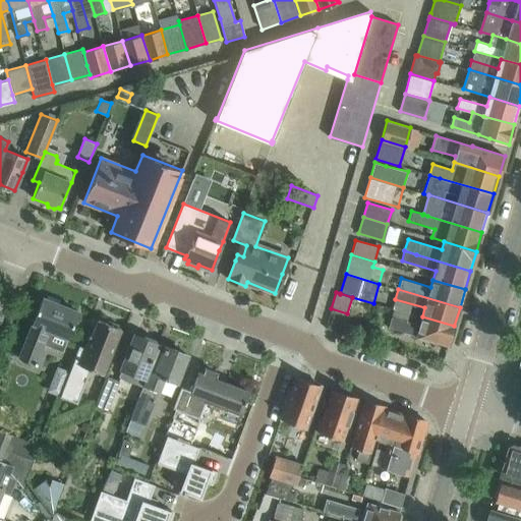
[(63,351),(78,312),(58,303),(59,300),(48,296),(46,299),(42,297),(32,324),(33,324),(29,334),(26,334),(22,343),(24,345),(19,357),(37,364),(38,361),(36,360),(43,342),(61,349),(61,351),(63,351)]
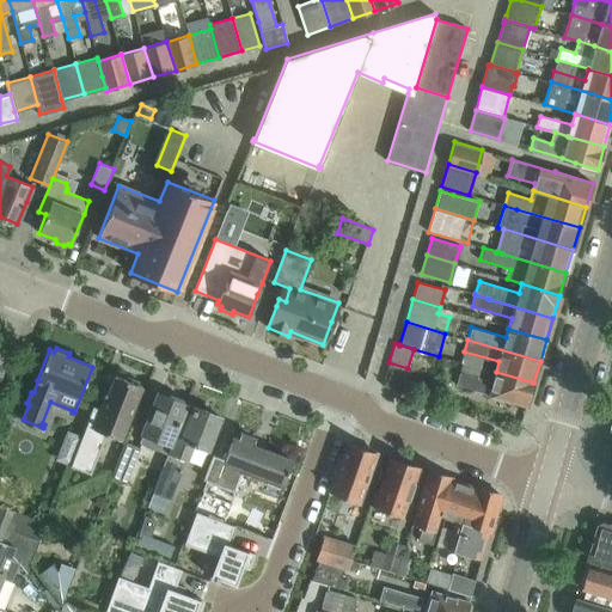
[(391,368),(386,384),(404,389),(408,374),(391,368)]
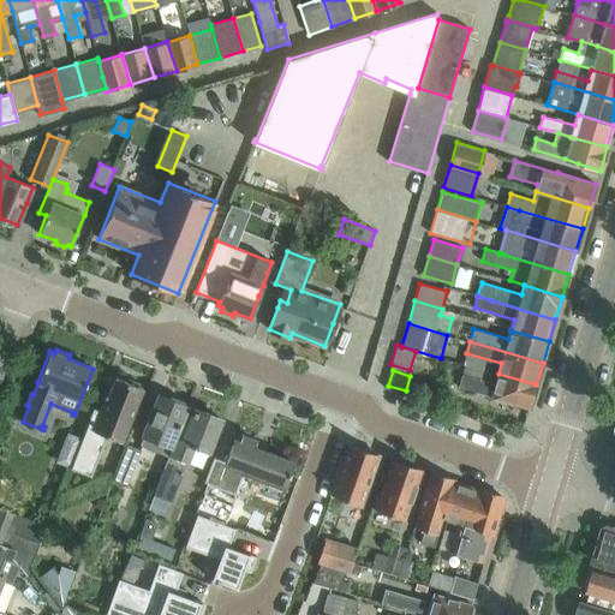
[(529,408),(536,384),(499,374),(495,384),(461,374),(458,386),(490,395),(506,401),(529,408)]
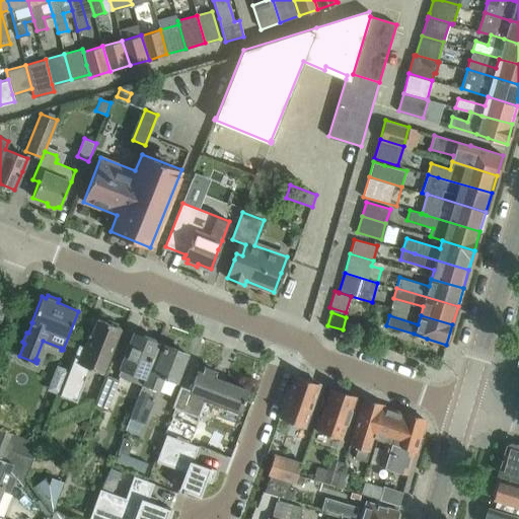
[(102,373),(121,327),(117,326),(118,323),(108,319),(107,322),(97,318),(91,336),(89,335),(84,348),(79,345),(74,357),(75,357),(60,394),(76,401),(89,368),(102,373)]
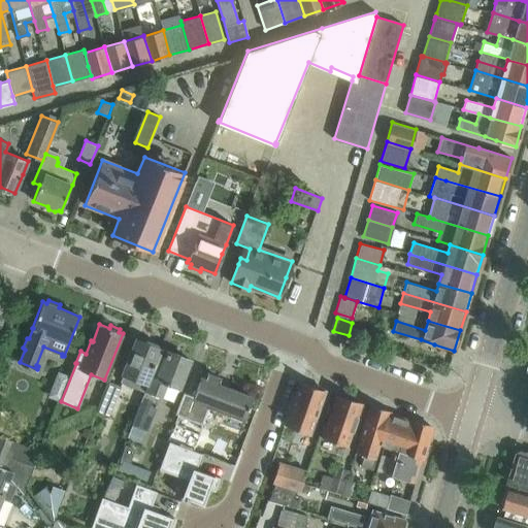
[(147,383),(157,358),(161,349),(158,348),(159,345),(146,340),(146,342),(136,338),(127,357),(122,371),(124,372),(121,381),(133,385),(136,377),(147,383)]
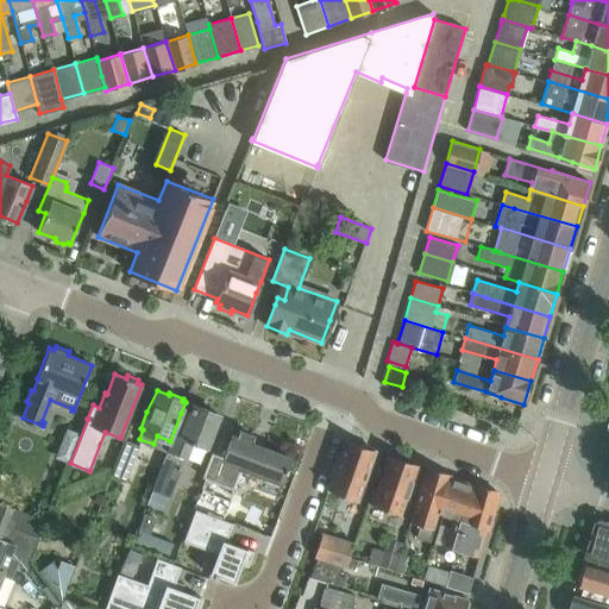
[(170,497),(192,443),(206,449),(219,415),(193,405),(189,415),(183,413),(171,441),(152,490),(170,497)]
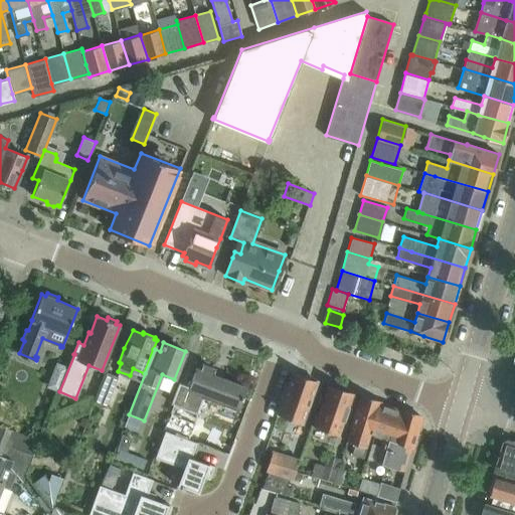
[(179,382),(171,402),(198,412),(201,405),(205,393),(219,399),(227,402),(226,403),(239,408),(243,398),(241,397),(245,387),(212,374),(213,368),(203,364),(201,370),(196,368),(193,376),(189,386),(179,382)]
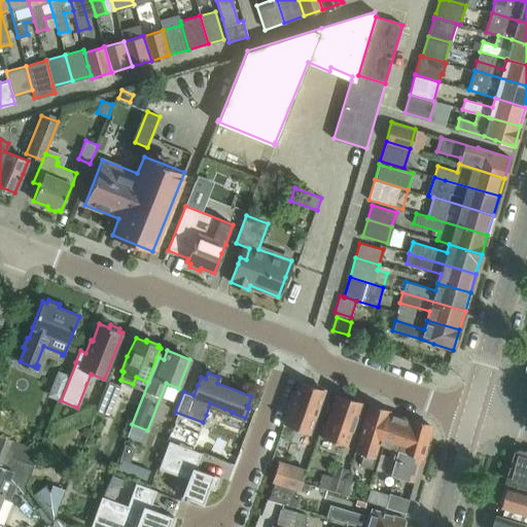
[(318,409),(324,389),(321,388),(319,385),(312,383),(309,384),(300,381),(284,424),(310,433),(318,409)]
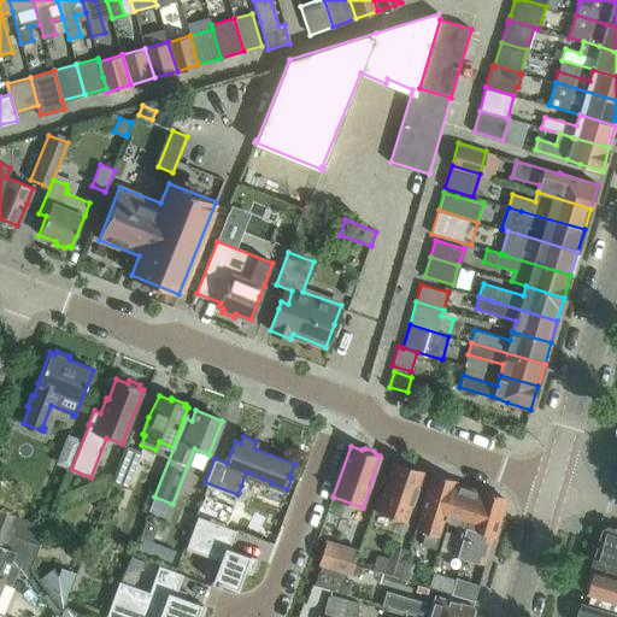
[(128,489),(144,453),(129,448),(115,485),(128,489)]
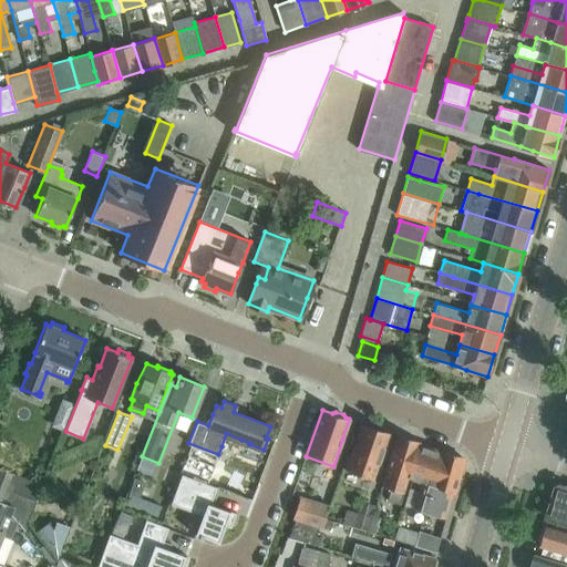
[(373,478),(389,433),(385,432),(383,429),(375,425),(372,426),(361,423),(346,470),(373,478)]
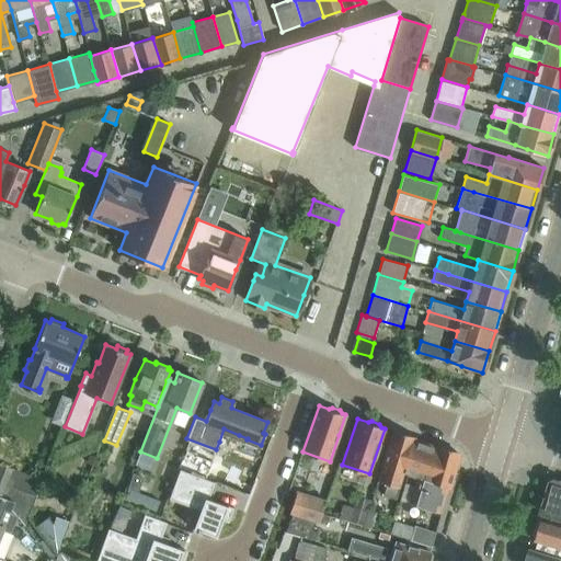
[(403,472),(413,439),(414,436),(392,428),(377,481),(386,484),(384,493),(397,496),(403,472)]
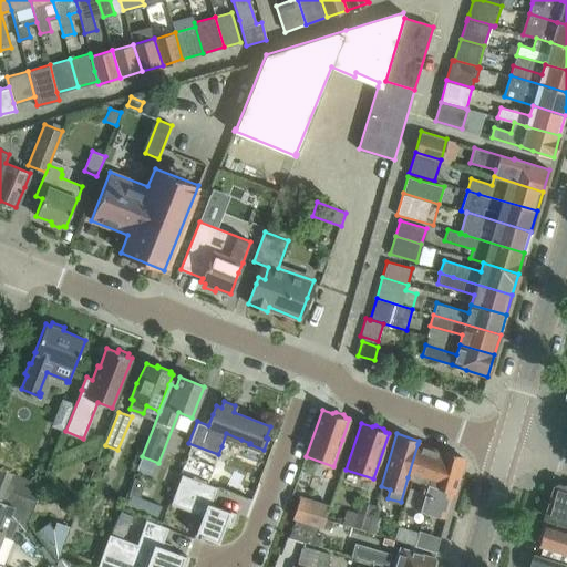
[(424,512),(442,452),(418,444),(408,477),(421,482),(413,508),(424,512)]
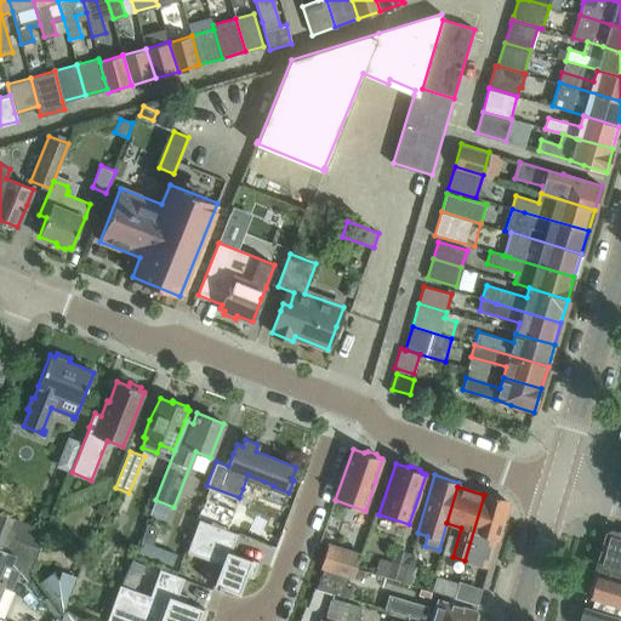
[(489,568),(507,503),(505,499),(485,493),(484,495),(465,560),(489,568)]
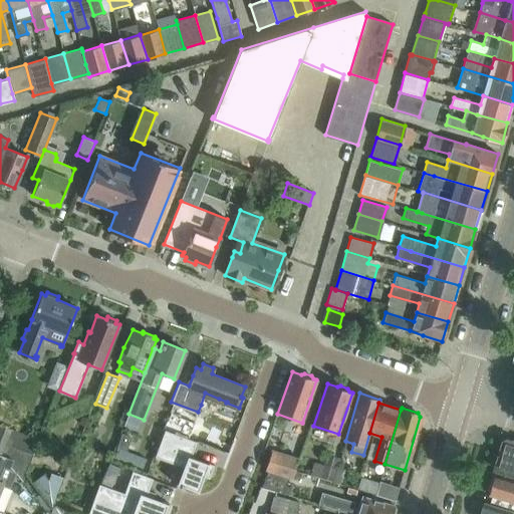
[(39,440),(11,429),(0,424),(0,441),(33,455),(39,440)]
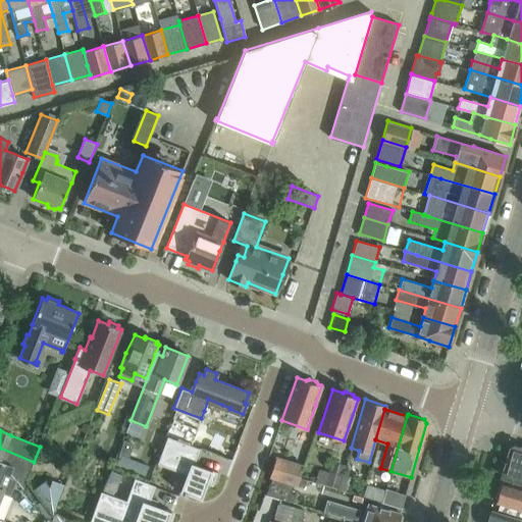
[(167,435),(157,463),(186,473),(179,489),(184,491),(183,492),(187,494),(187,492),(201,498),(206,482),(212,484),(217,471),(194,463),(199,448),(167,435)]
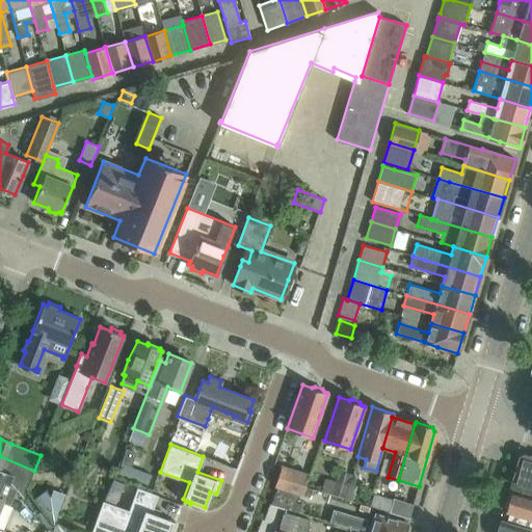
[(531,456),(527,455),(523,457),(514,485),(517,486),(515,493),(531,497),(531,456)]
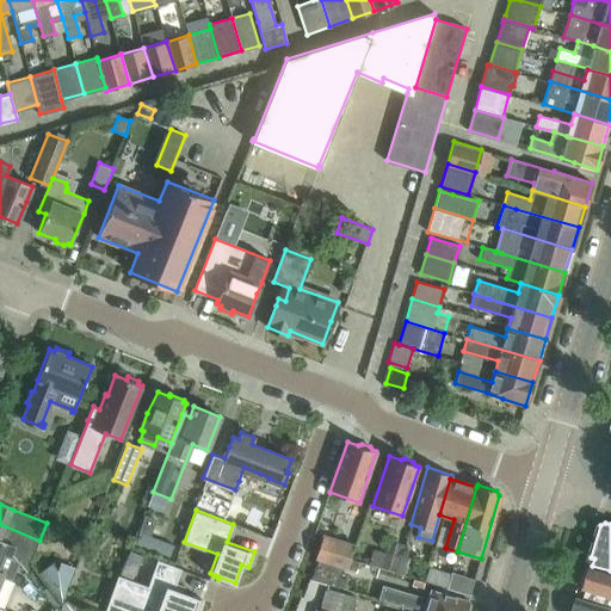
[(28,571),(39,541),(0,524),(0,539),(16,545),(12,554),(18,561),(28,571)]
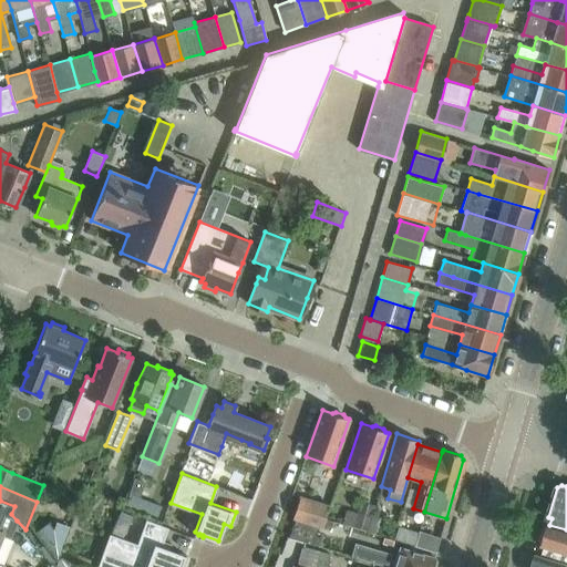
[(322,527),(329,506),(299,496),(292,517),(295,518),(318,526),(322,527)]
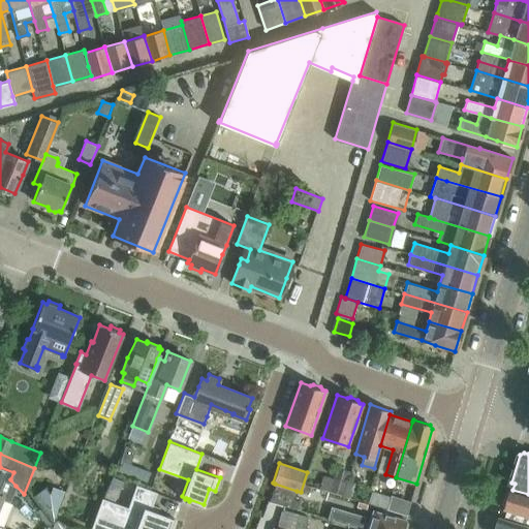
[(139,466),(134,478),(148,484),(152,470),(139,466)]
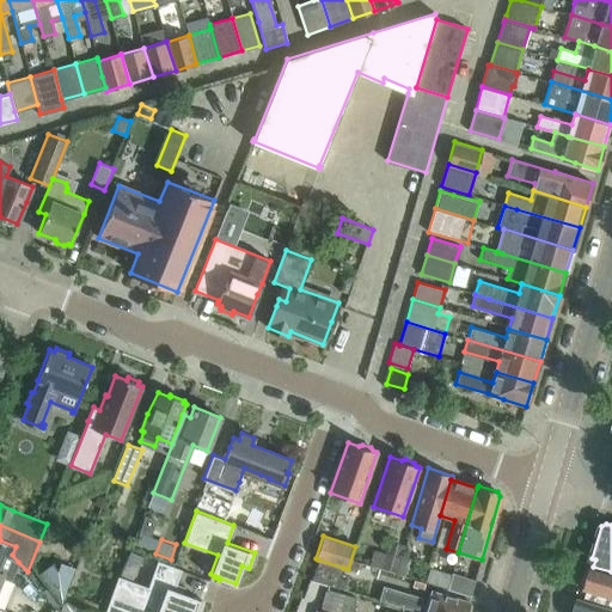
[(11,581),(18,562),(12,555),(16,546),(0,540),(0,585),(2,577),(11,581)]
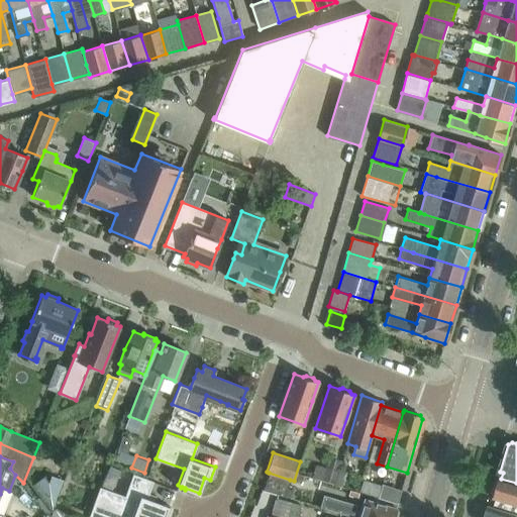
[(326,467),(321,481),(334,485),(338,471),(341,462),(328,458),(326,467)]
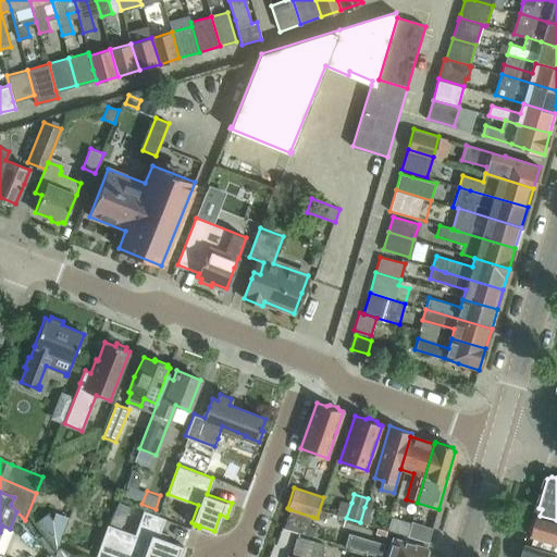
[(364,507),(360,522),(370,525),(374,510),(364,507)]
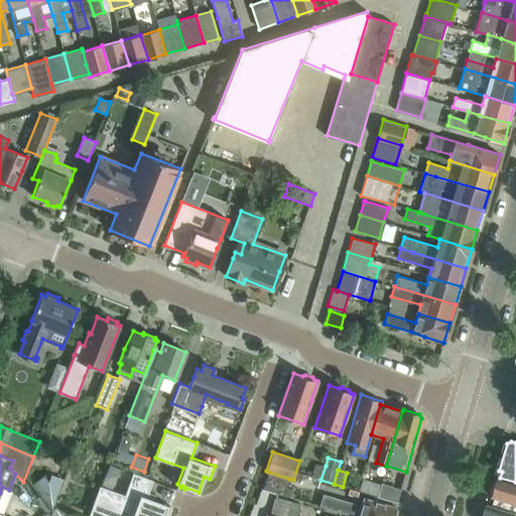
[(284,495),(288,481),(289,479),(268,472),(267,475),(262,489),(284,495)]
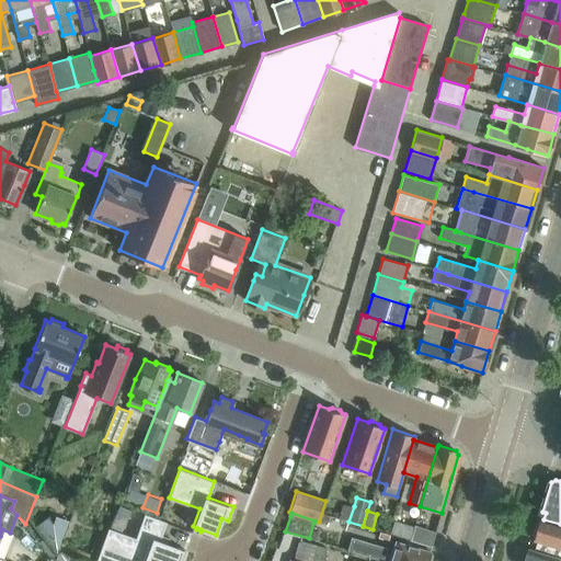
[(322,513),(319,522),(327,524),(327,522),(330,523),(332,516),(322,513)]
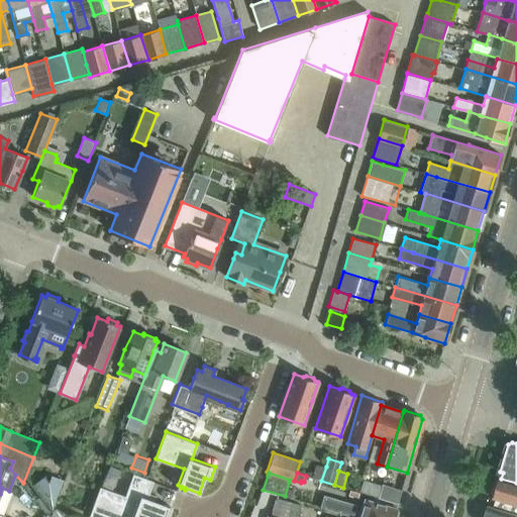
[(100,487),(94,502),(135,516),(165,516),(169,506),(154,501),(157,496),(148,493),(153,481),(133,474),(125,496),(100,487)]
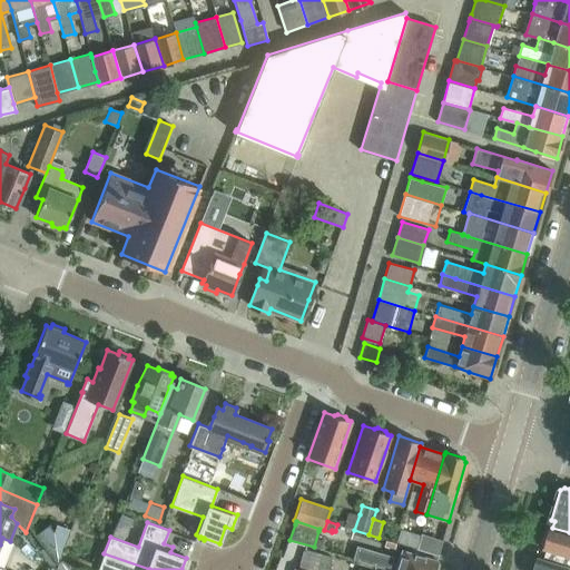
[(569,532),(552,528),(551,531),(548,531),(543,544),(547,546),(546,549),(569,556),(569,532)]
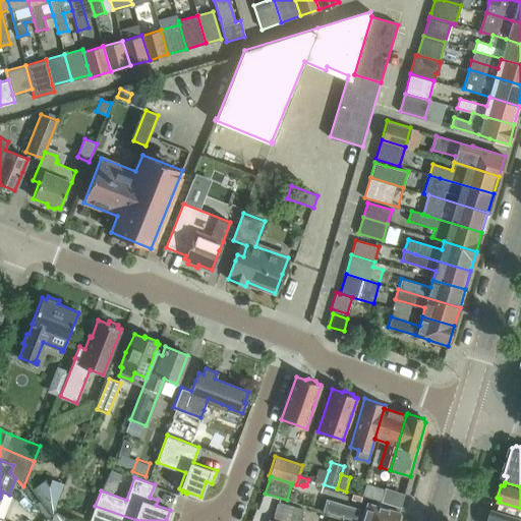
[(381,501),(385,489),(365,483),(362,496),(381,501)]
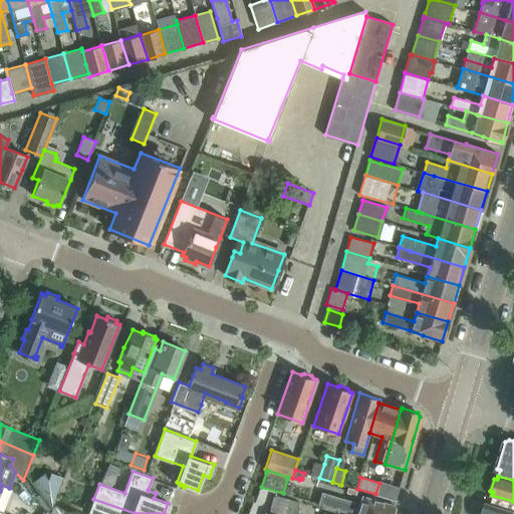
[(375,494),(375,495),(395,500),(399,487),(379,481),(379,483),(375,494)]
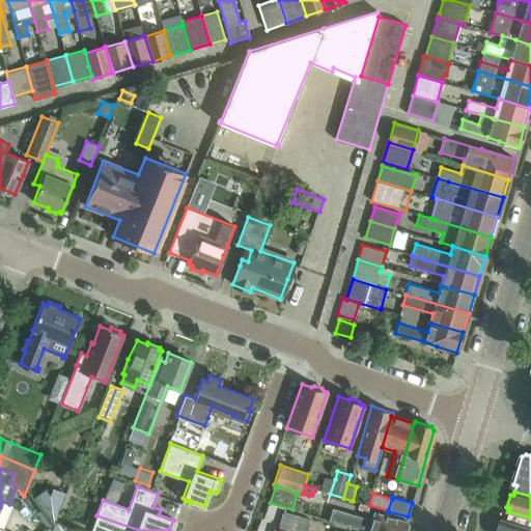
[(403,530),(407,521),(397,519),(387,515),(375,511),(373,512),(371,520),(369,527),(366,525),(368,519),(332,508),(329,521),(363,530),(403,530)]
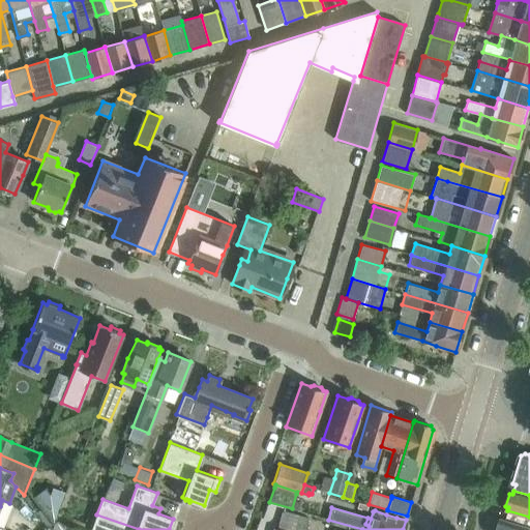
[(304,529),(307,518),(283,510),(278,525),(294,529),(304,529)]
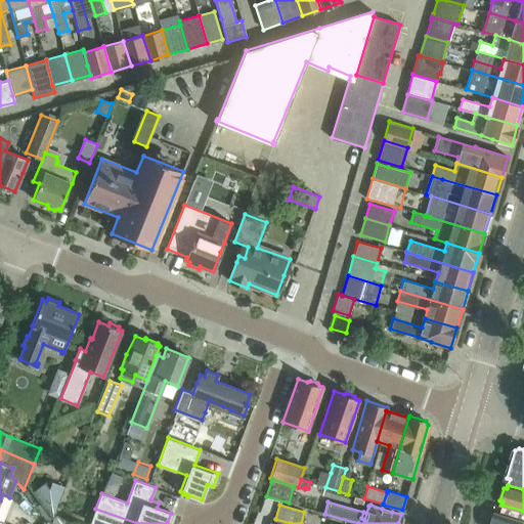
[(137,523),(95,509),(89,523),(137,523)]
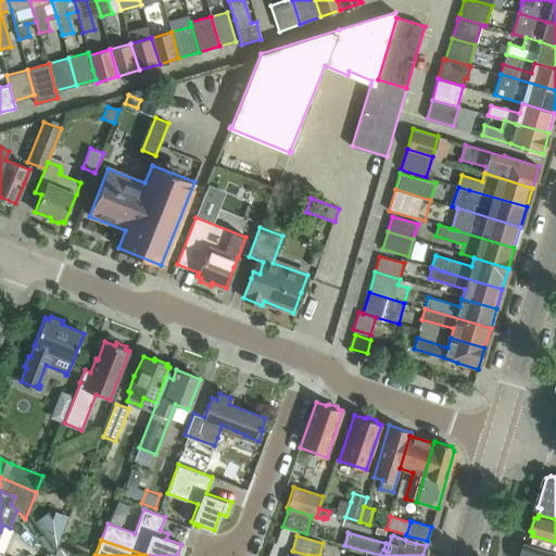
[(555,555),(555,552),(527,544),(522,555),(555,555)]
